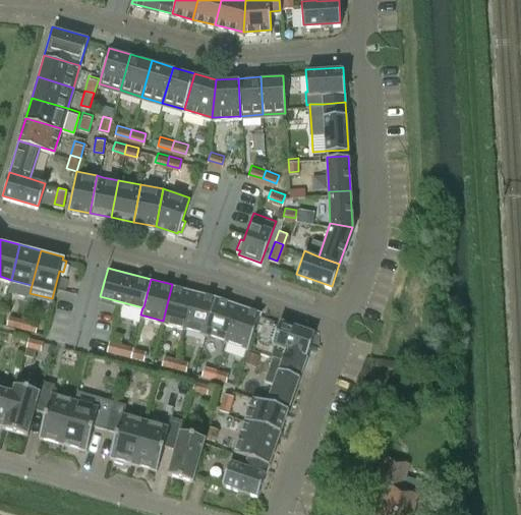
[(163,321),(184,326),(193,289),(172,284),(163,321)]
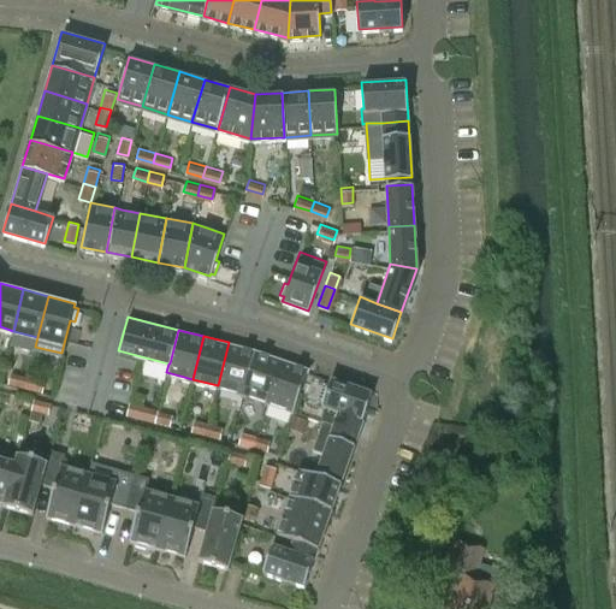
[(254,349),(229,342),(218,385),(243,392),(254,349)]
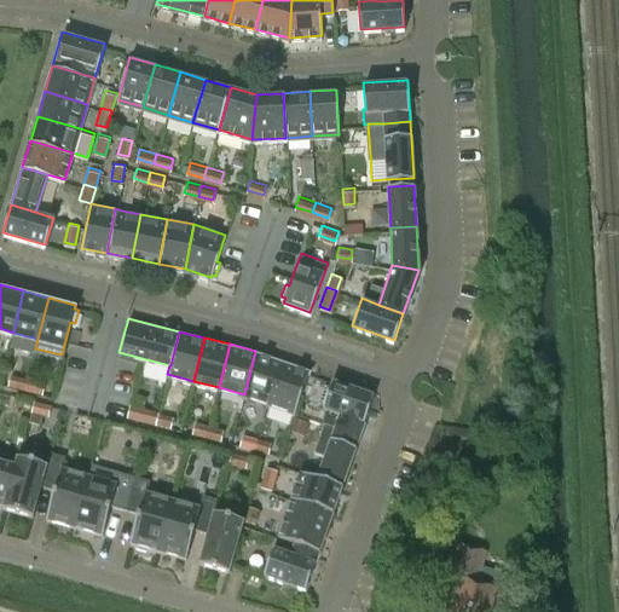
[(283,361),(255,351),(244,394),(268,403),(283,361)]
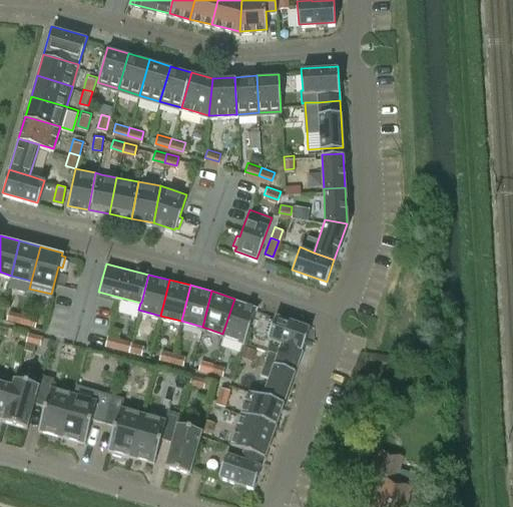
[(257,306),(234,299),(222,334),(243,341),(257,306)]
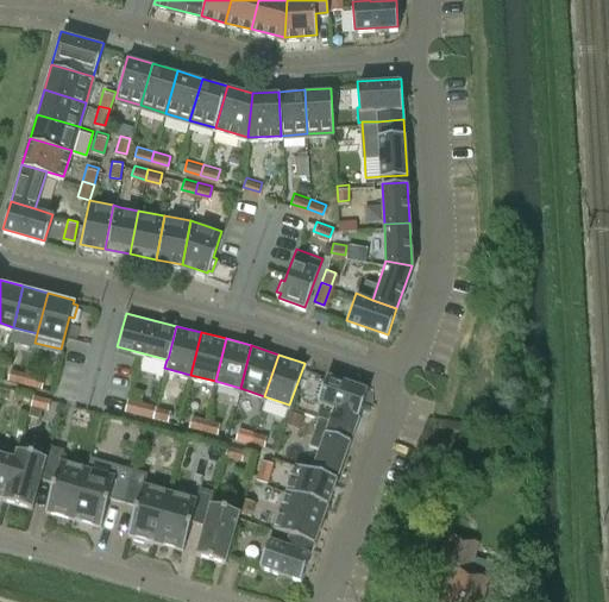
[(7,377),(24,381),(26,371),(10,367),(7,377)]
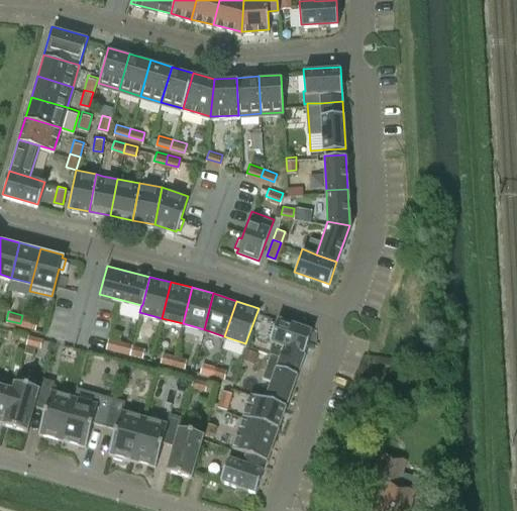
[(36,319),(22,315),(20,323),(34,327),(36,319)]
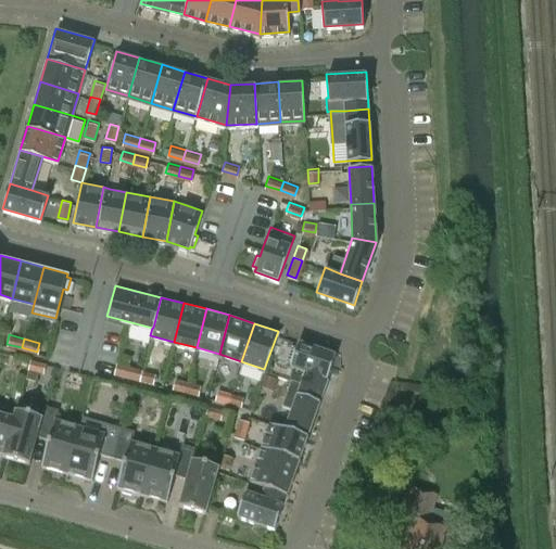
[(291,342),(286,358),(291,360),(290,362),(305,368),(302,379),(301,380),(324,387),(336,353),(298,340),(297,344),(291,342)]
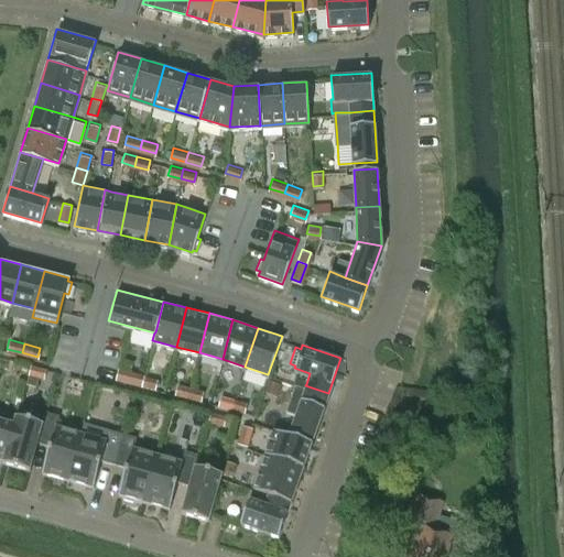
[(32,362),(29,372),(39,374),(44,375),(46,366),(32,362)]
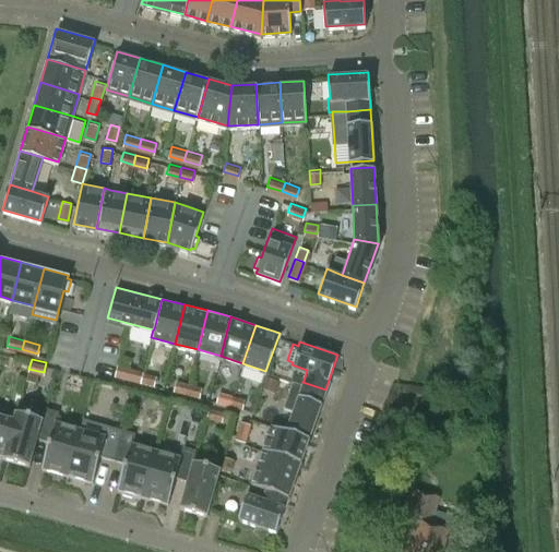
[(115,373),(141,380),(143,371),(144,369),(118,362),(115,373)]
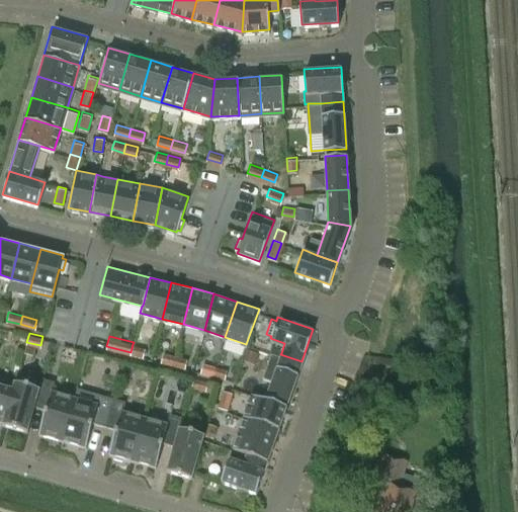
[(131,352),(143,355),(145,347),(133,344),(131,352)]
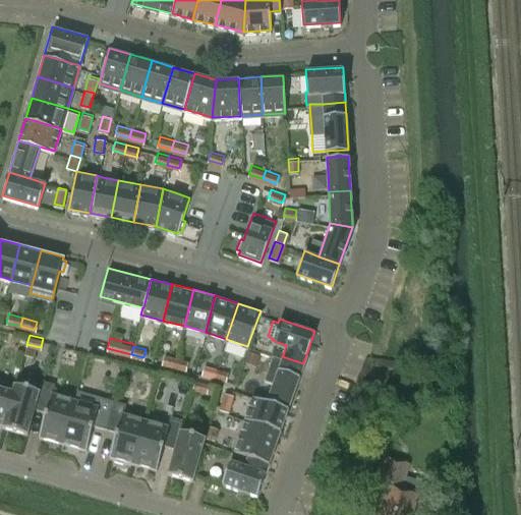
[(255,361),(259,350),(249,347),(245,357),(255,361)]
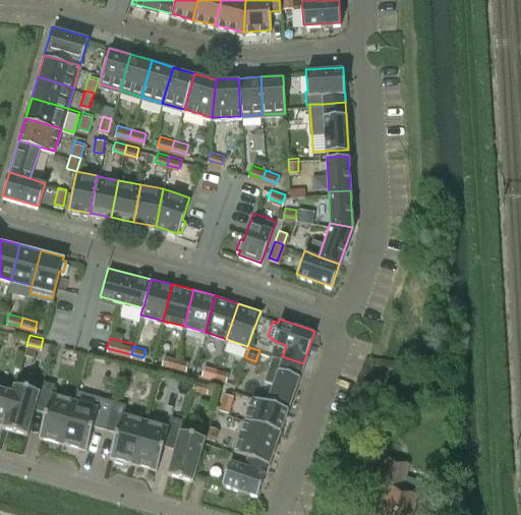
[(288,407),(303,363),(282,356),(283,355),(273,352),(265,377),(274,380),(268,399),(268,400),(288,407)]
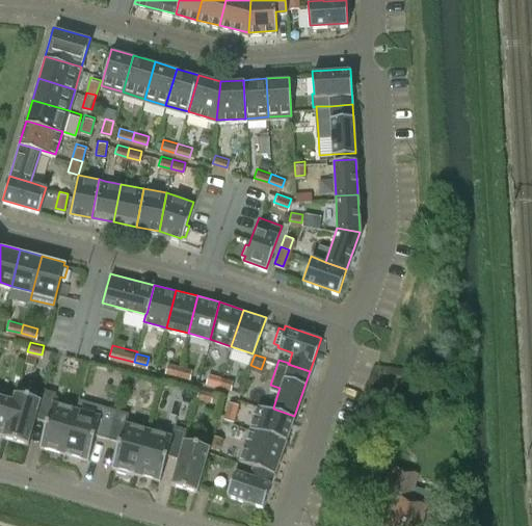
[(165,370),(178,373),(180,364),(167,361),(165,370)]
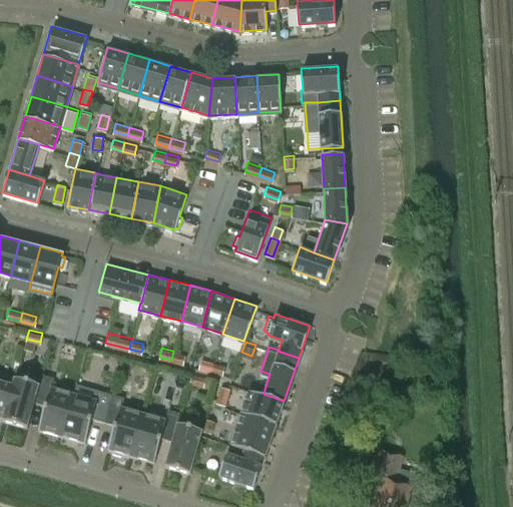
[(173,351),(171,360),(182,363),(185,354),(173,351)]
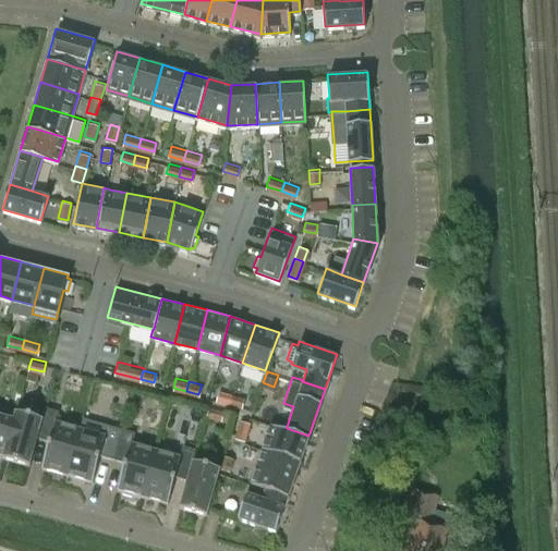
[(218,389),(216,399),(229,402),(231,392),(218,389)]
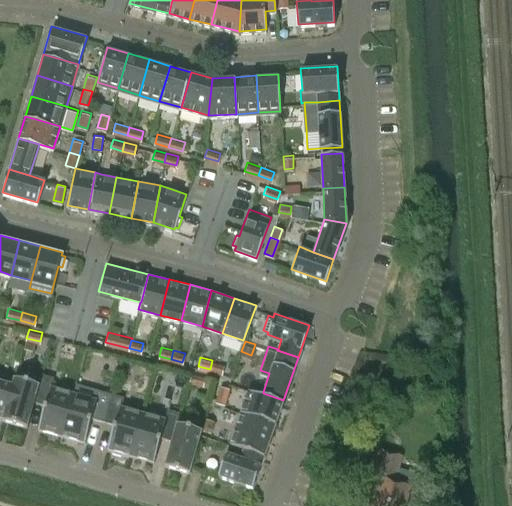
[(212,360),(210,369),(222,372),(224,363),(212,360)]
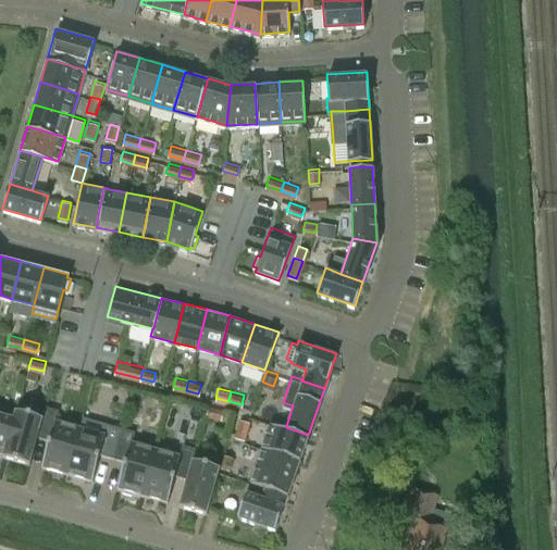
[(41,415),(37,433),(49,437),(41,464),(66,471),(79,425),(56,419),(58,409),(45,404),(41,415)]
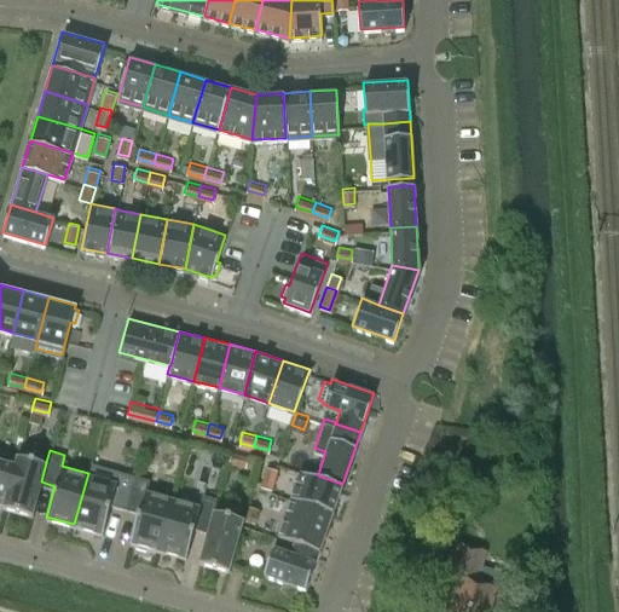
[(233,450),(231,460),(247,465),(250,454),(233,450)]
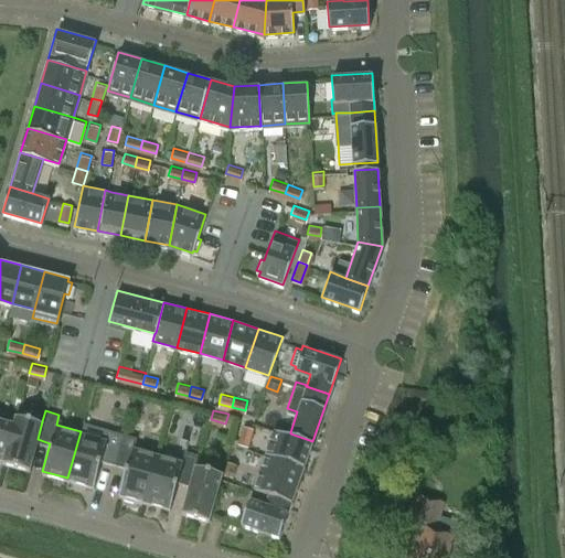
[(0,458),(3,460),(16,417),(2,412),(0,419),(0,418),(0,458)]
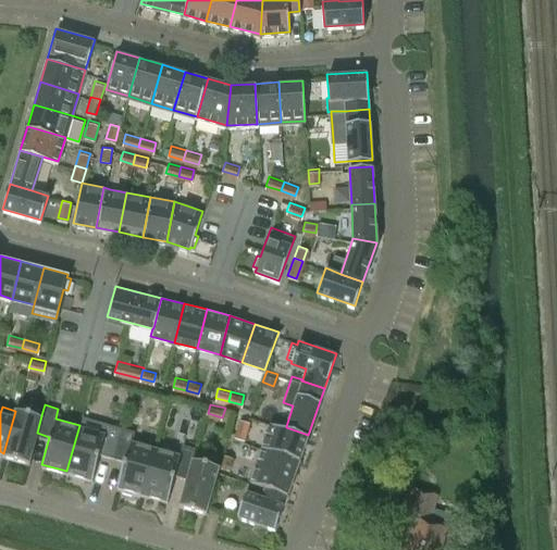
[(3,453),(3,454),(29,462),(37,433),(41,415),(16,409),(15,411),(3,453)]
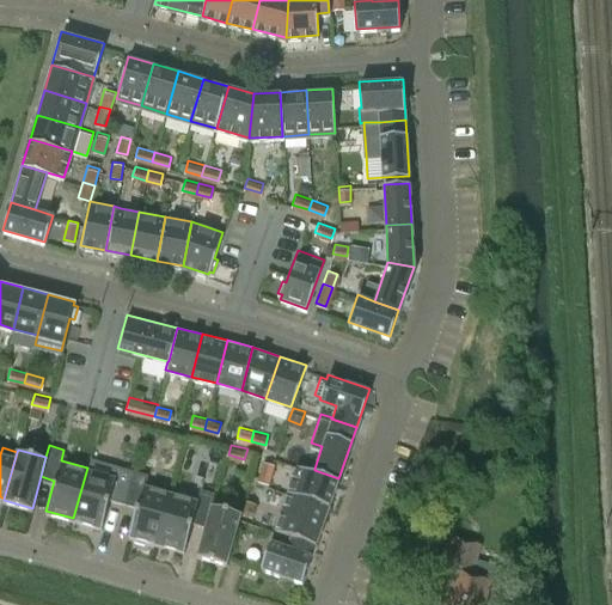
[(440,457),(439,474),(460,476),(461,459),(440,457)]
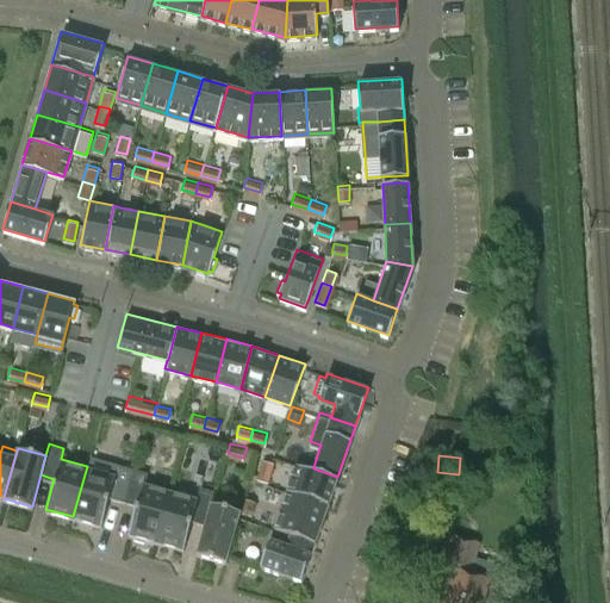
[(87,466),(73,516),(101,524),(110,495),(123,498),(132,467),(95,457),(92,467),(87,466)]
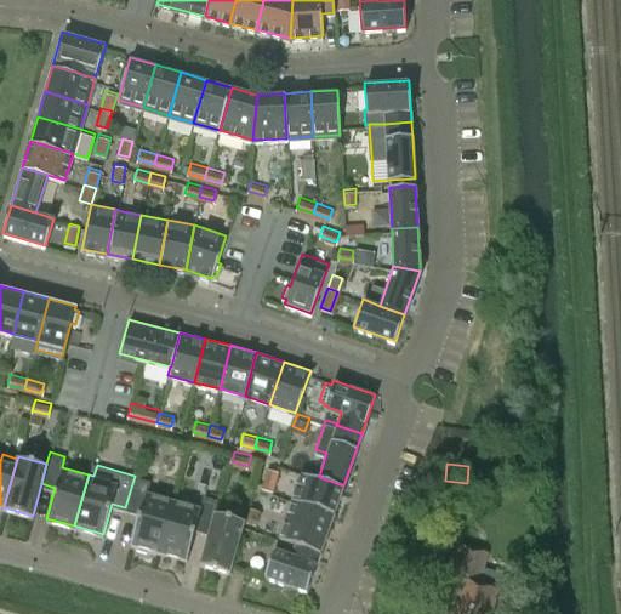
[(268,465),(262,479),(261,484),(271,488),(278,468),(268,465)]
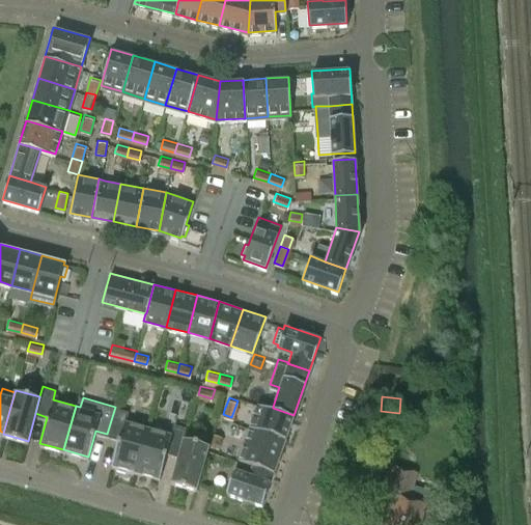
[(258,402),(250,425),(285,438),(294,415),(273,408),(273,407),(258,402)]
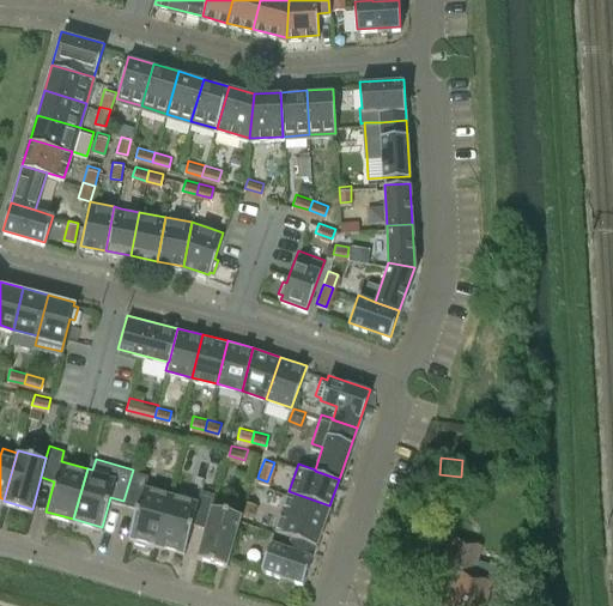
[(133,470),(123,501),(138,504),(129,534),(157,543),(171,491),(144,484),(147,473),(133,470)]
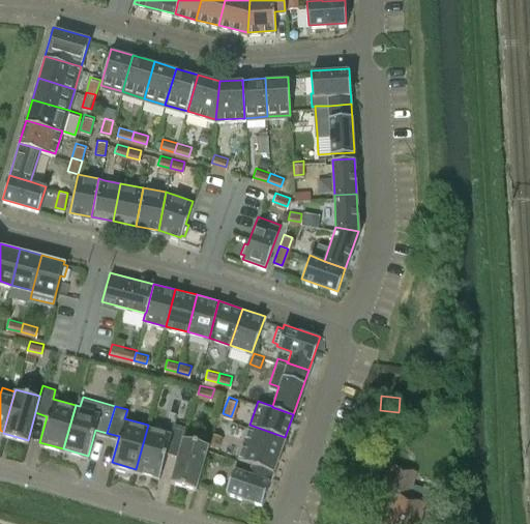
[(148,425),(136,469),(159,475),(167,449),(179,454),(183,436),(183,437),(186,426),(174,423),(171,432),(148,425)]
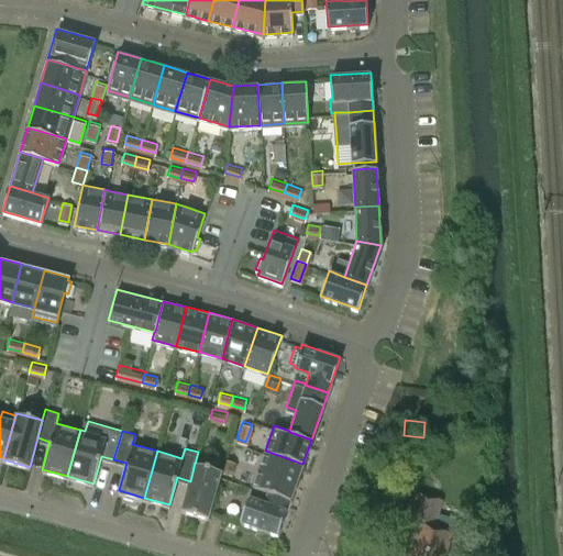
[(253,486),(267,491),(268,490),(290,498),(302,464),(265,451),(253,486)]
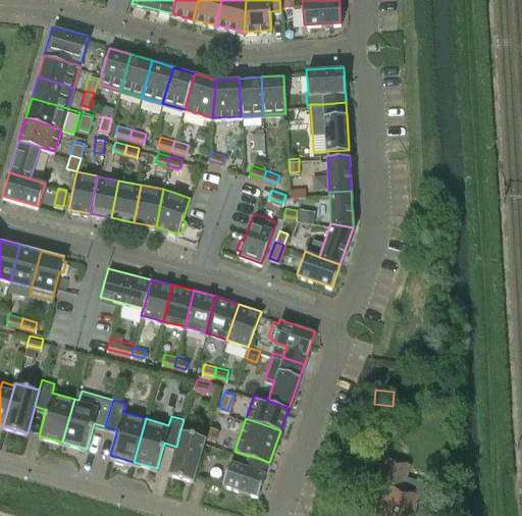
[(208,426),(206,436),(212,437),(215,428),(208,426)]
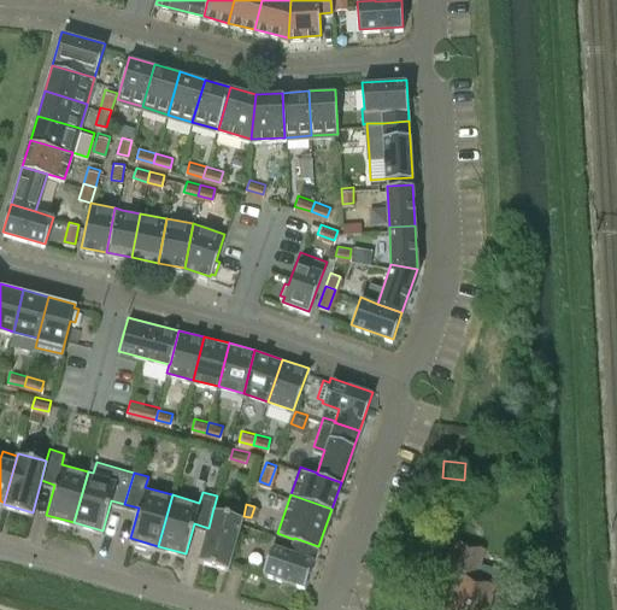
[(209,528),(199,559),(228,568),(242,516),(213,509),(213,508),(209,528)]
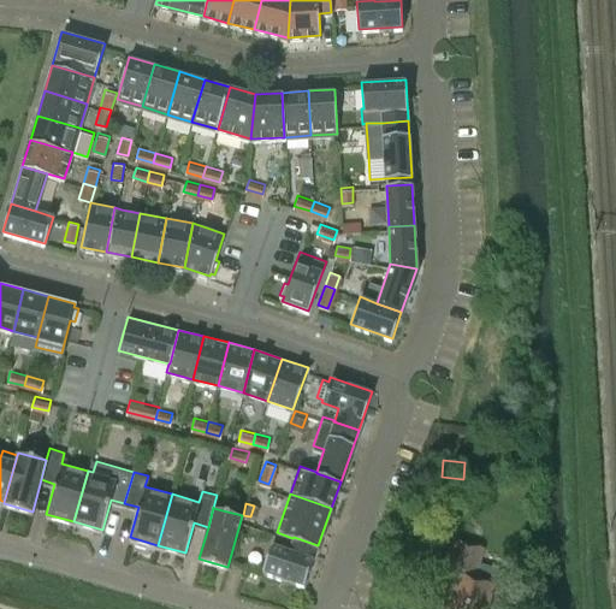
[(276,532),(262,571),(304,585),(318,545),(294,537),(292,538),(277,532),(276,532)]
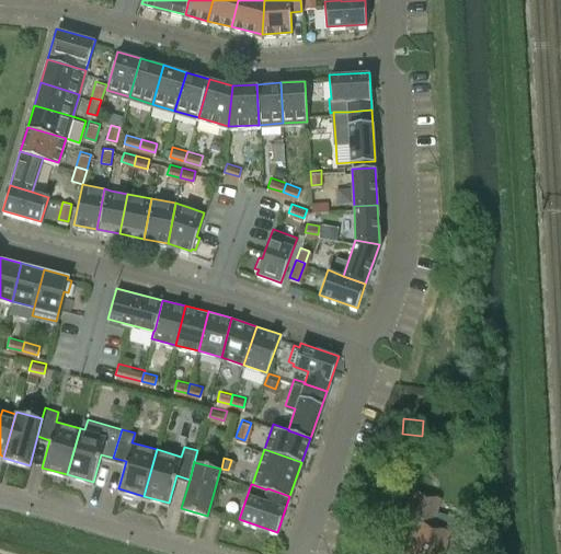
[(418,553),(442,553),(455,514),(436,508),(441,496),(414,488),(405,516),(416,519),(407,551),(418,553)]
